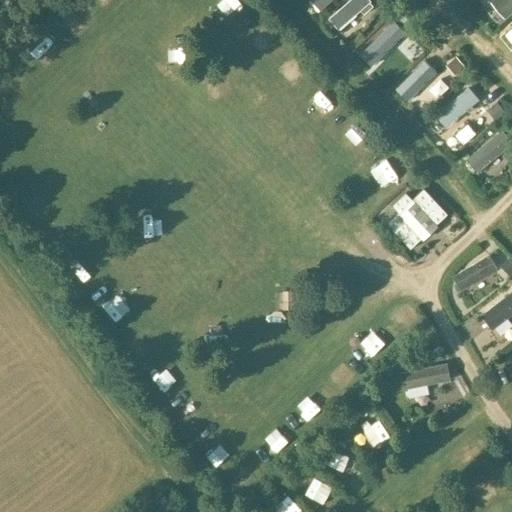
[(311,0),(322,11),(332,0),(311,0)]
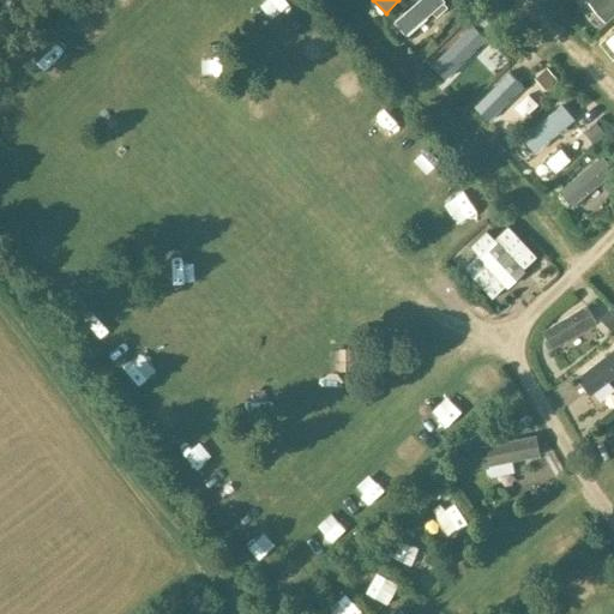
[(445,0),(416,0),(393,19),(405,35),(447,2),(445,0)]
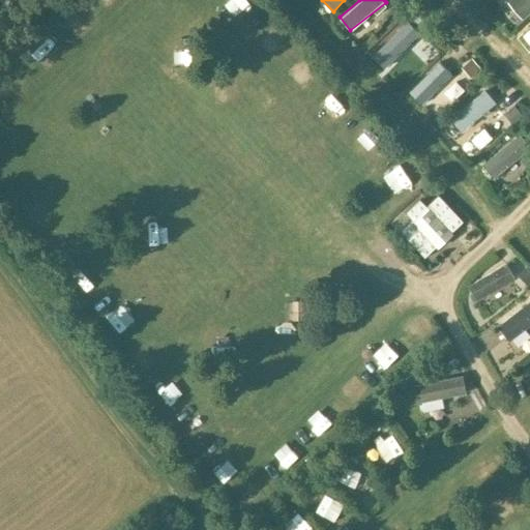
[(529,0),(510,0),(520,18),(529,12),(529,0)]
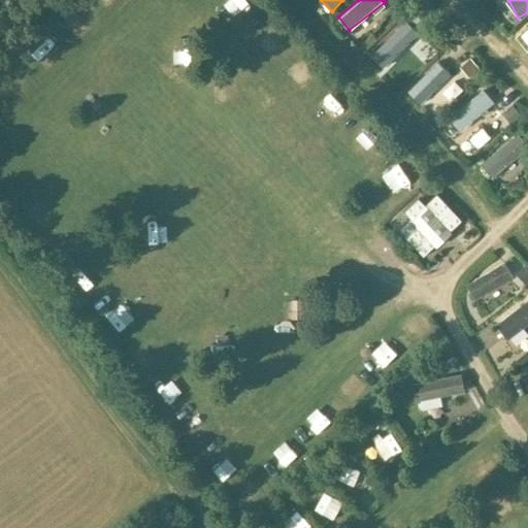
[(406,20),(370,54),(384,67),(419,33),(406,20)]
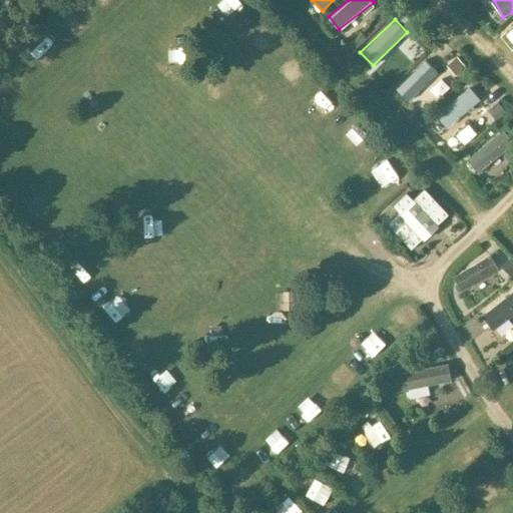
[(407,99),(439,73),(427,58),(395,84),(407,99)]
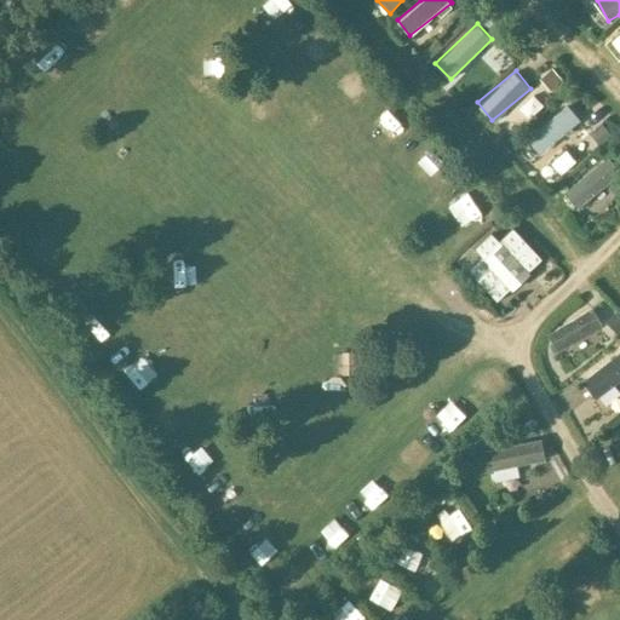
[(566,102),(528,138),(543,154),(581,119),(566,102)]
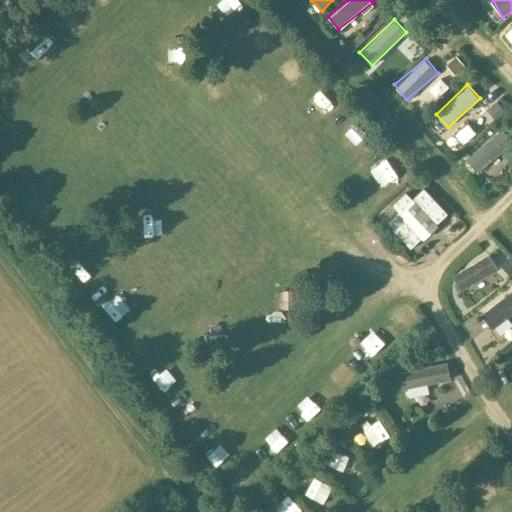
[(477,171),(511,142),(511,139),(502,128),(466,157),(477,171)]
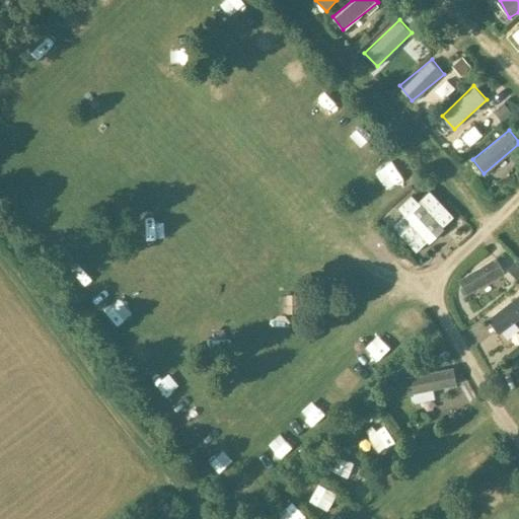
[(413,194),(397,206),(403,214),(392,224),(416,252),(456,218),(431,189),(418,200),(413,194)]
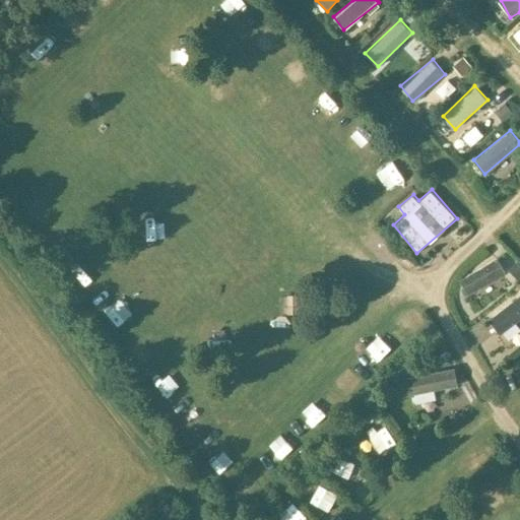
[(138,244),(149,244),(149,229),(138,228),(138,244)]
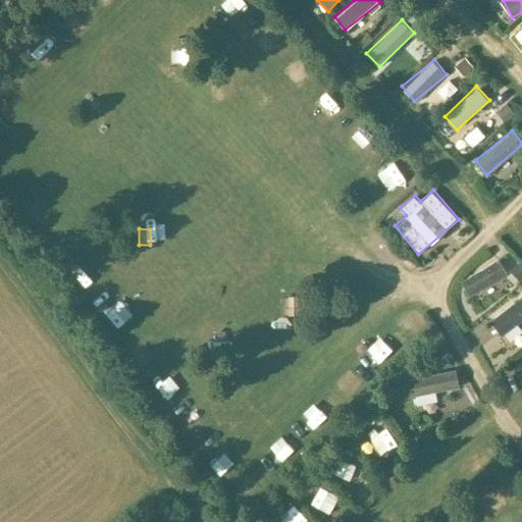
[(472,296),(508,272),(498,257),(462,279),(472,296)]
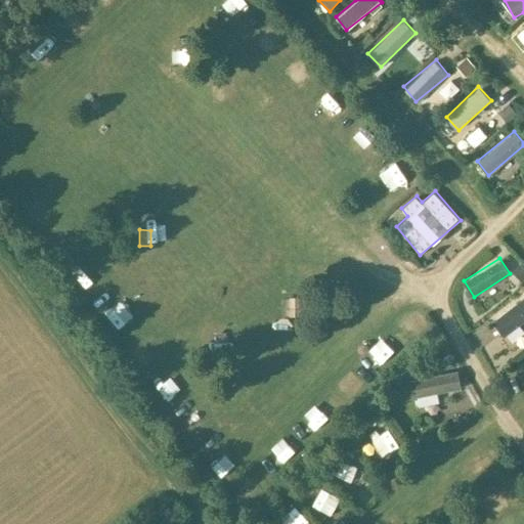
[(273,284),(290,279),(287,266),(270,270),(273,284)]
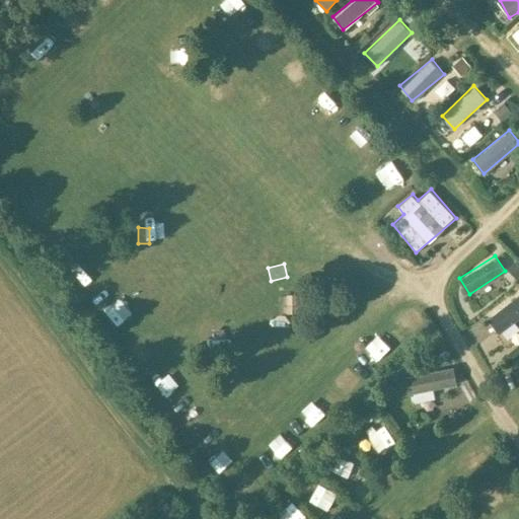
[(496,330),(518,317),(518,296),(488,314),(496,330)]
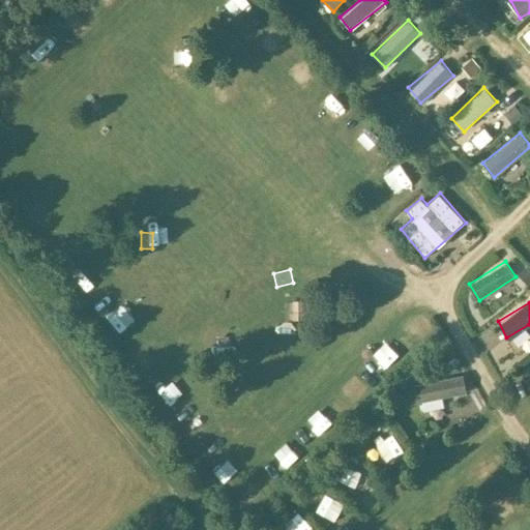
[(418,401),(467,392),(464,374),(415,383),(418,401)]
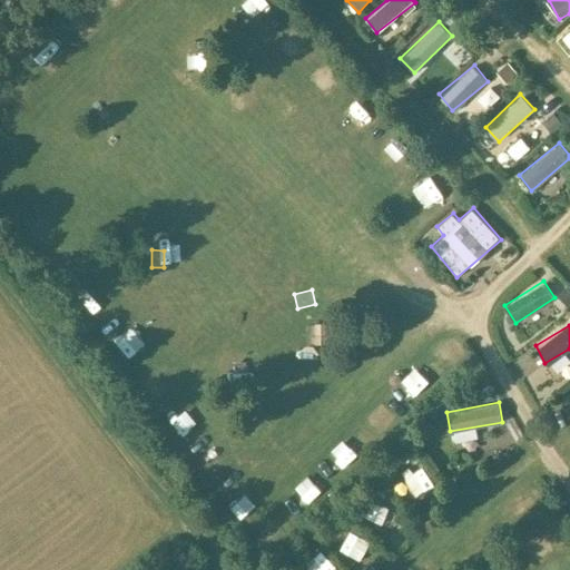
[(367,500),(362,519),(384,526),(390,507),(367,500)]
